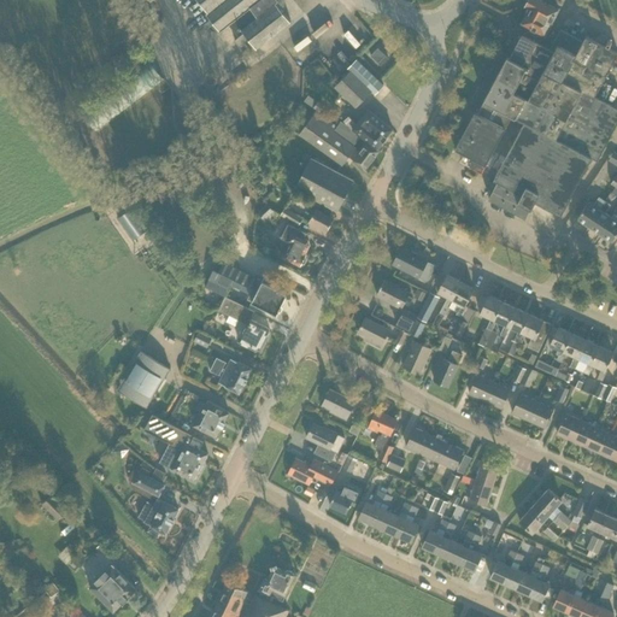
[(197,0),(207,12),(205,13),(219,31),(229,24),(236,33),(241,29),(244,33),(234,40),(242,51),(248,45),(253,51),(257,48),(291,22),(276,3),(278,0),(277,0),(197,0)]
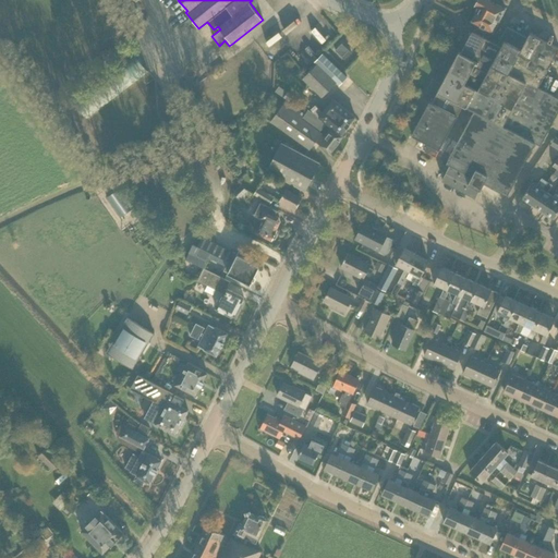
[(472,32),(489,40),(506,9),(488,0),(475,0),(475,1),(476,4),(475,5),(478,8),(472,22),(476,24),(472,32)]
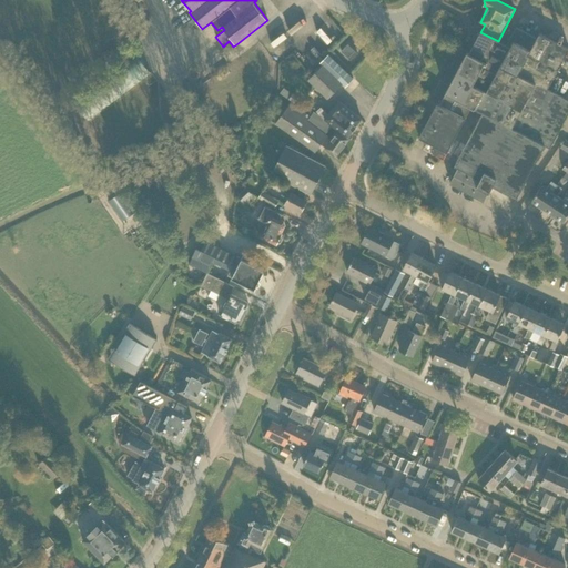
[(321,26),(330,40),(337,36),(334,31),(336,30),(331,19),(321,26)]
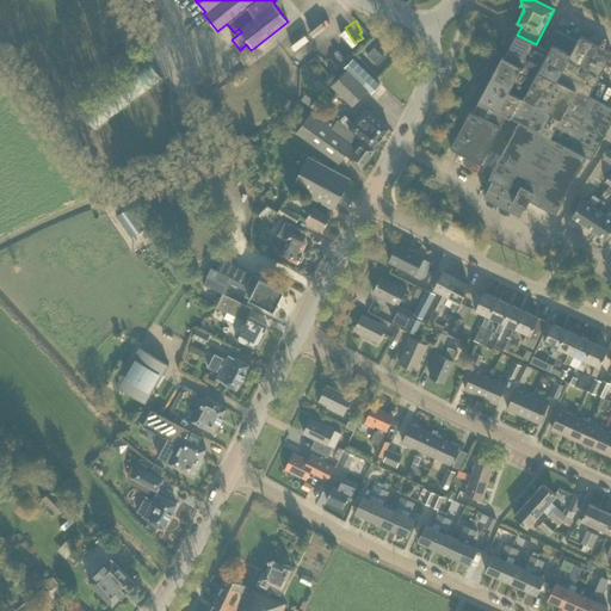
[(544,49),(536,44),(517,35),(505,57),(503,56),(479,99),(480,100),(473,112),(470,111),(451,148),(468,156),(464,164),(477,170),(480,162),(481,164),(507,115),(519,121),(489,178),(493,180),(488,187),(489,187),(483,197),(520,216),(525,207),(526,207),(530,199),(556,214),(586,156),(592,160),(610,122),(610,107),(588,96),(596,82),(610,53),(610,51),(580,36),(578,41),(555,29),(553,35),(544,49)]
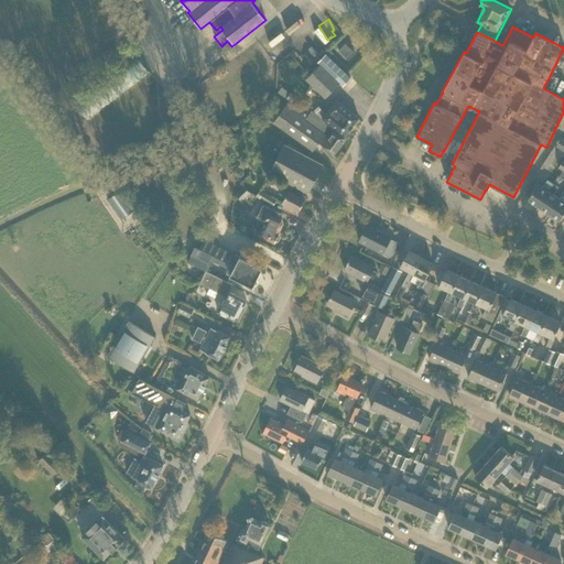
[(348,60),(355,53),(346,44),(338,51),(348,60)]
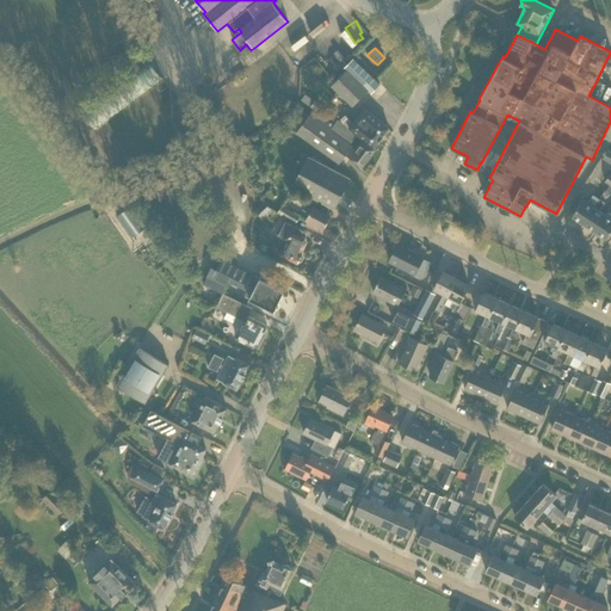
[(96,130),(162,79),(146,57),(79,109),(96,130)]
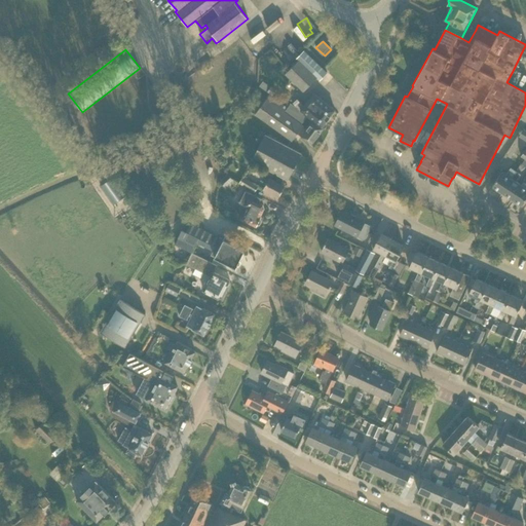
[(297,59),(299,61),(316,78),(318,80),(327,72),(304,50),(297,59)]
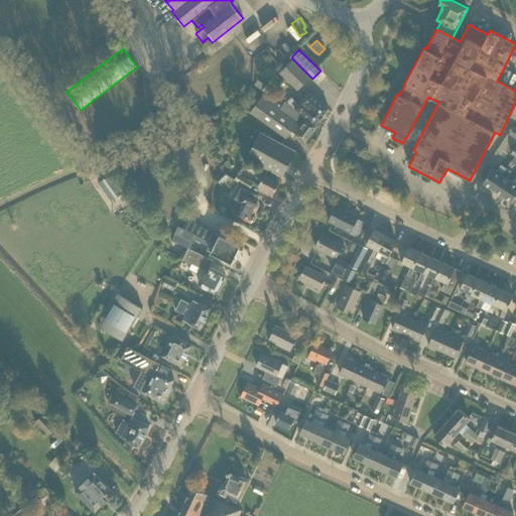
[(310,77),(293,59),(280,74),(297,90),(310,77)]
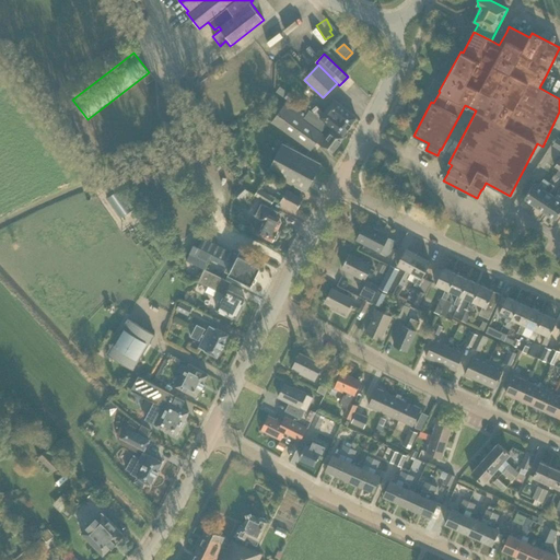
[(284,97),(290,102),(294,96),(289,92),(284,97)]
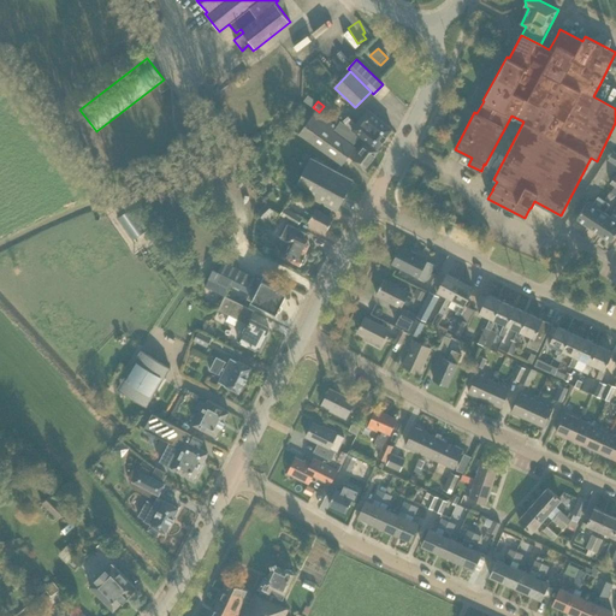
[(351,128),(367,141),(377,148),(392,129),(367,110),(355,124),(348,116),(343,120),(351,129),(351,128)]
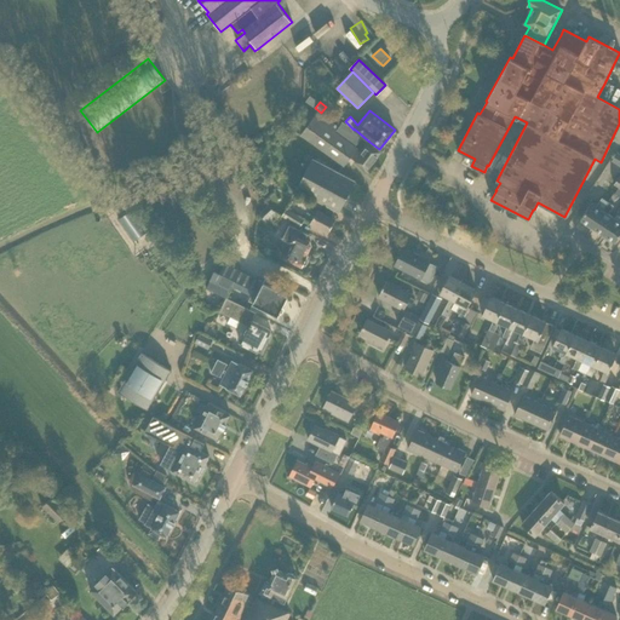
[(354,128),(354,130),(343,121),(339,127),(317,112),(302,135),(344,166),(350,156),(351,158),(356,161),(355,162),(366,171),(382,153),(369,143),(369,142),(354,128)]
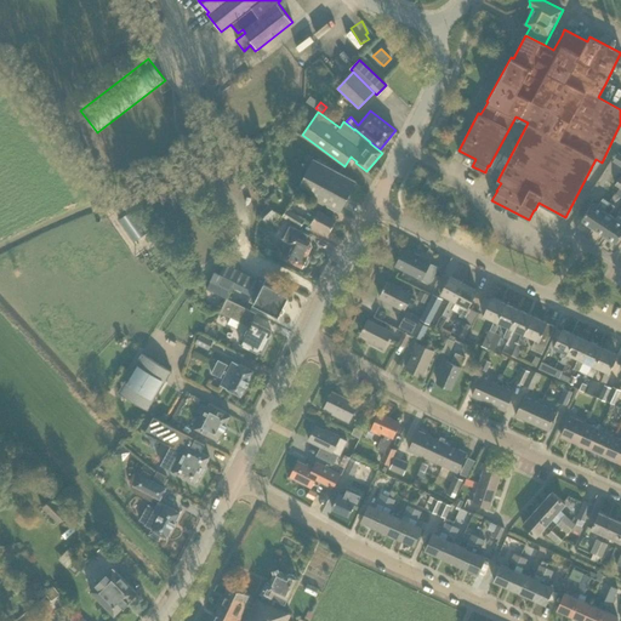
[(255,176),(263,170),(252,157),(244,164),(255,176)]
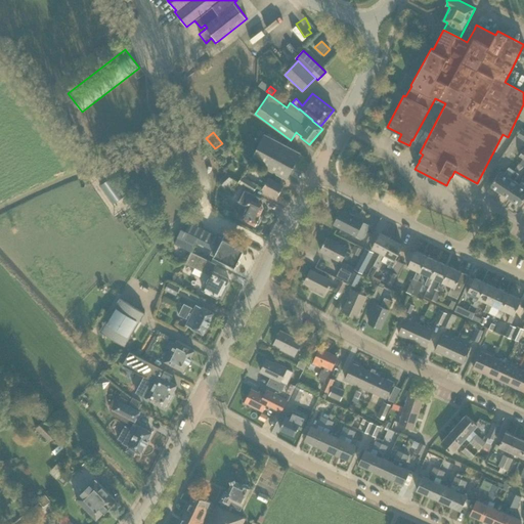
[(287,179),(300,154),(264,134),(251,160),(273,172),(270,178),(268,177),(262,188),(277,197),(284,185),(279,183),(282,177),(287,179)]
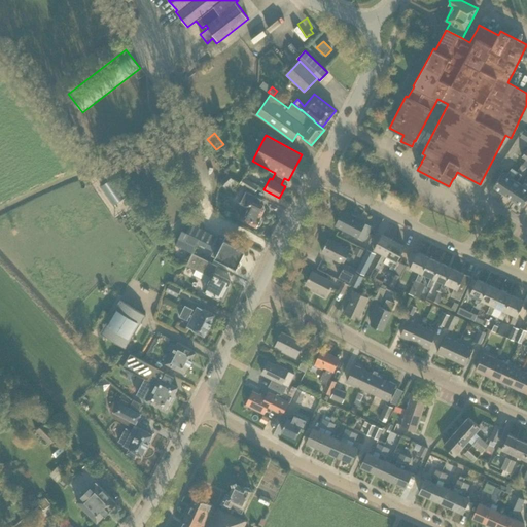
[(502,194),(517,172),(512,168),(506,175),(502,173),(493,187),(502,194)]
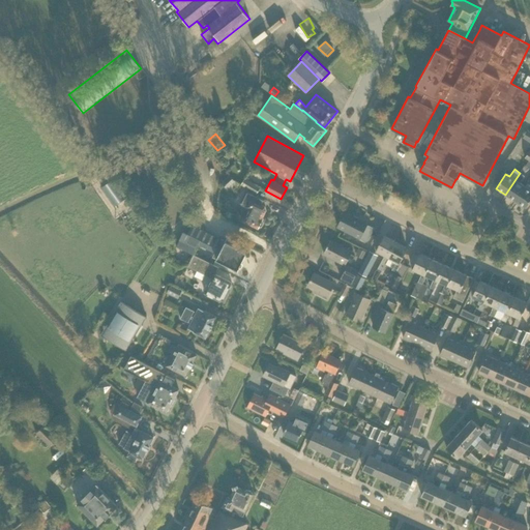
[(514,201),(525,186),(520,183),(525,176),(520,173),(505,195),(514,201)]
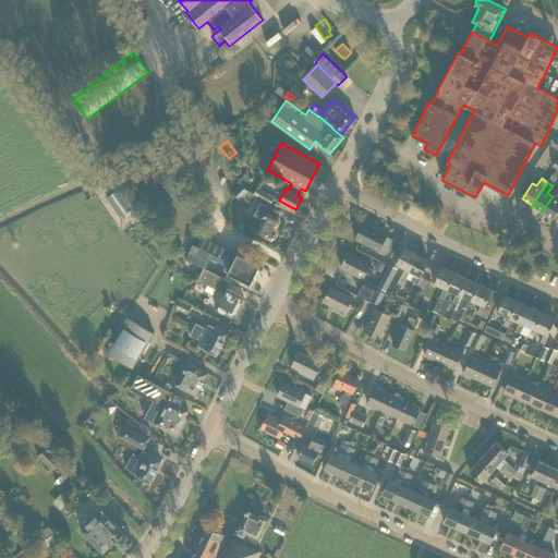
[(234,190),(240,196),(247,191),(241,184),(234,190)]
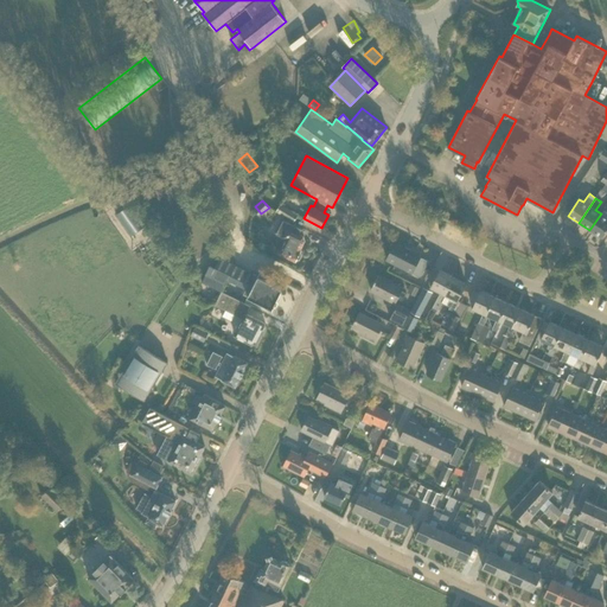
[(294,222),(299,215),(280,204),(275,211),(294,222)]
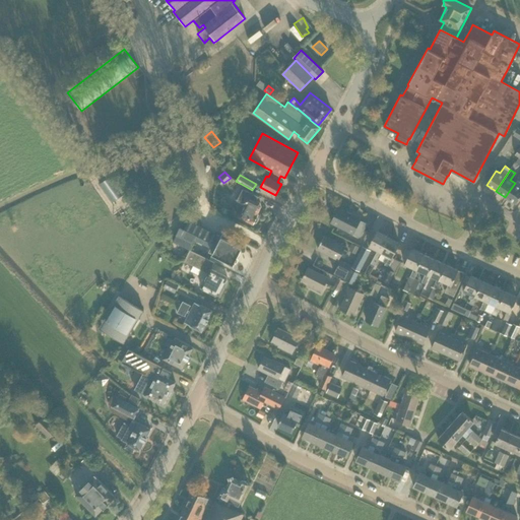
[(122,193),(111,177),(101,184),(113,200),(122,193)]
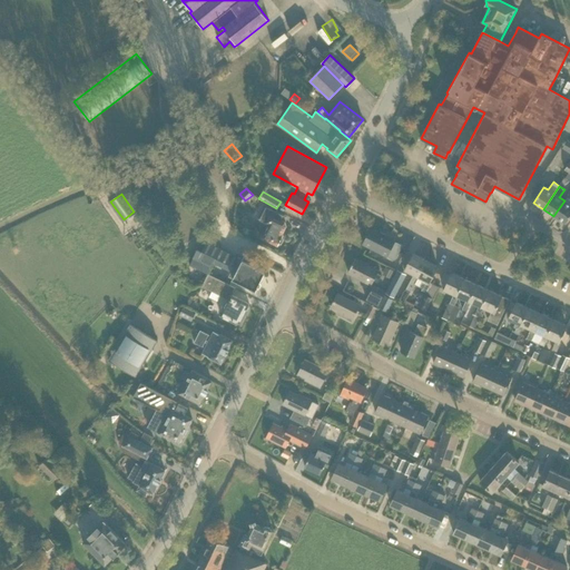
[(569,198),(567,196),(564,200),(553,216),(564,224),(569,214),(569,204),(569,203),(569,198)]
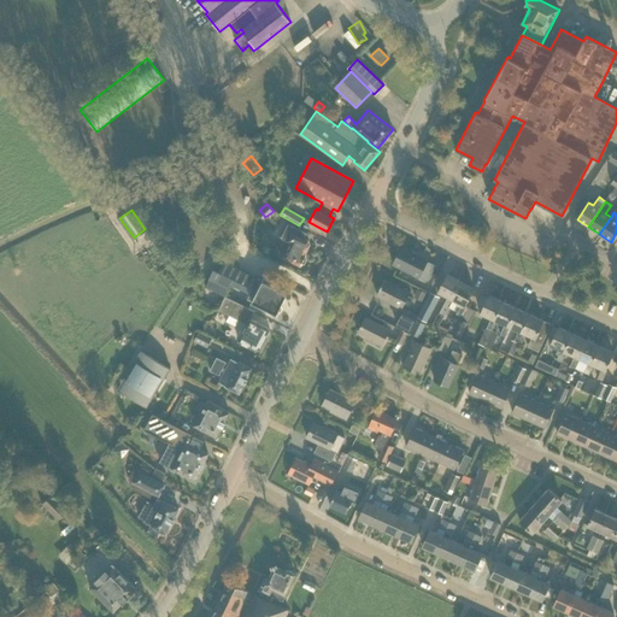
[(305,253),(310,245),(309,240),(305,239),(309,233),(288,222),(280,236),(285,239),(280,247),(276,246),(274,252),(283,257),(300,265),(301,264),(305,263),(307,259),(306,256),(306,254),(305,253)]
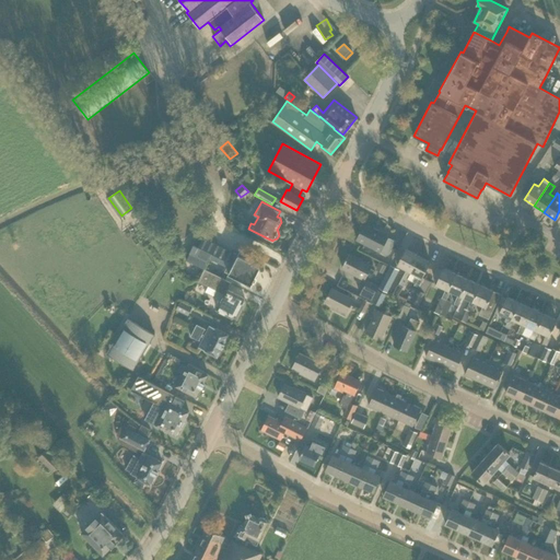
[(388,256),(395,242),(387,237),(388,236),(364,224),(357,240),(380,252),(381,252),(388,256)]
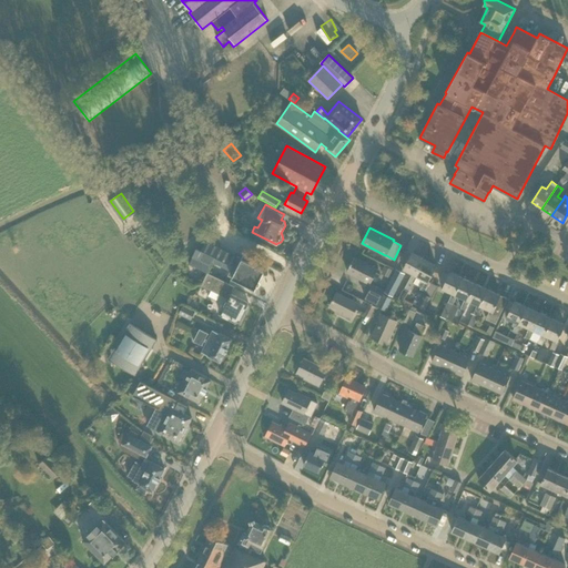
[(263,272),(262,269),(252,264),(254,260),(244,254),(242,259),(237,256),(237,257),(205,241),(201,250),(195,247),(192,255),(193,256),(189,264),(206,272),(212,262),(231,271),(229,276),(232,277),(254,290),(255,288),(257,287),(261,282),(260,280),(263,272)]
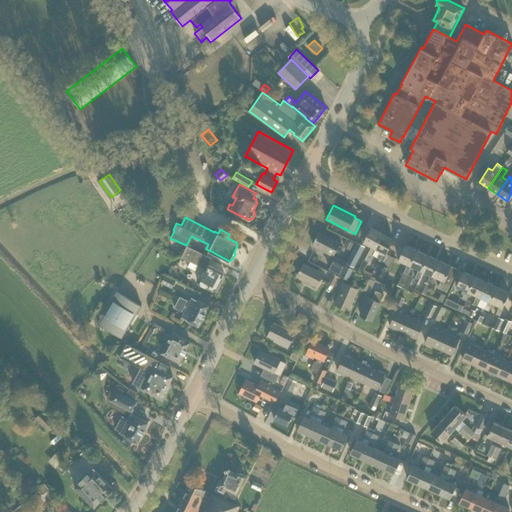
[(374,248),(382,234),(371,228),(363,242),(372,247),(365,259),(369,262),(376,249),(374,248)]
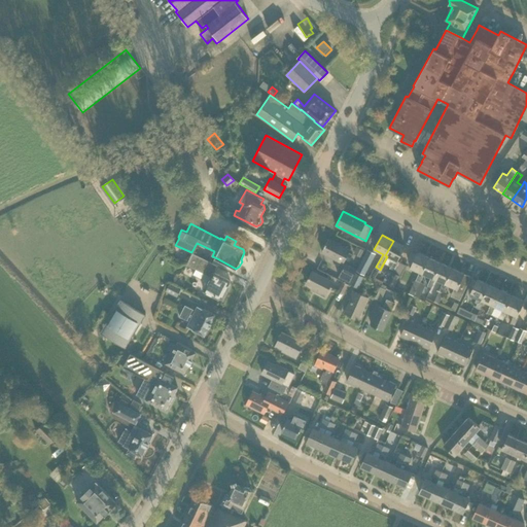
[(349,261),(353,254),(348,252),(350,249),(328,239),(322,252),(343,264),(345,258),(349,261)]
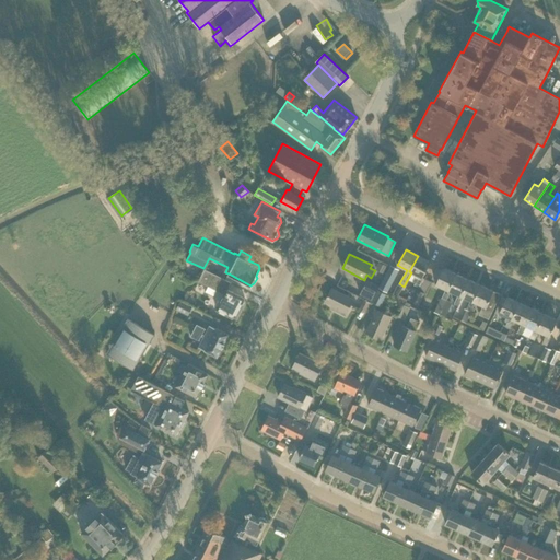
[(409,271),(411,272),(419,276),(413,284),(418,287),(423,278),(422,277),(430,263),(418,256),(409,271)]
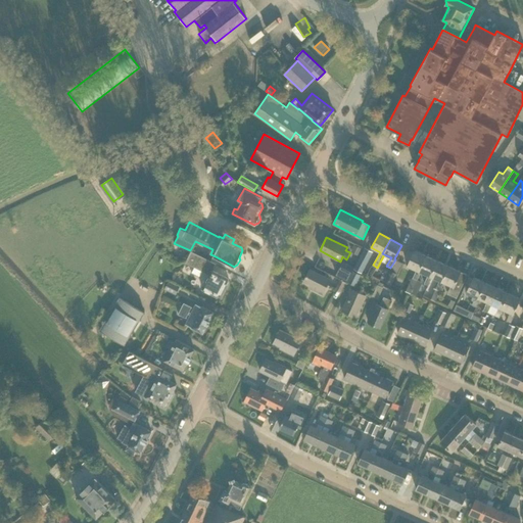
[(358,255),(361,248),(354,244),(350,251),(358,255)]
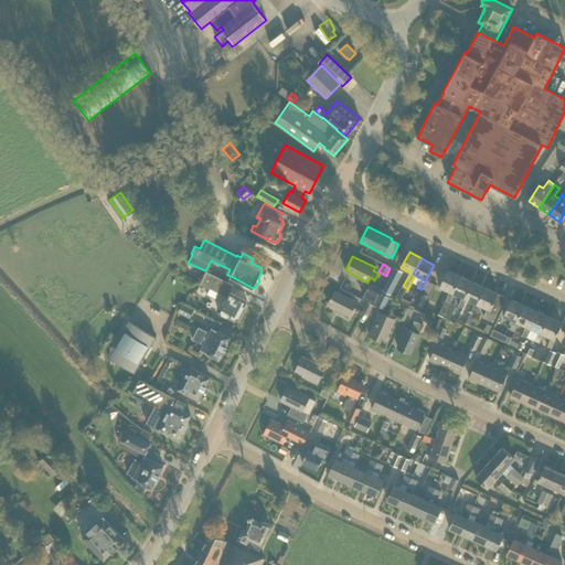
[(391,295),(403,272),(394,267),(382,290),(391,295)]
